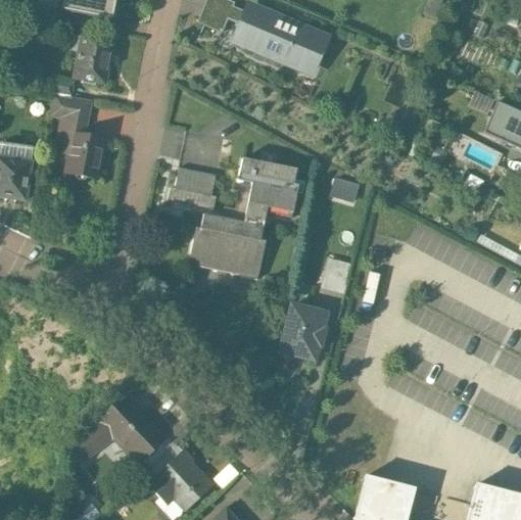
[(63,0),(62,9),(75,11),(77,0),(63,0)]
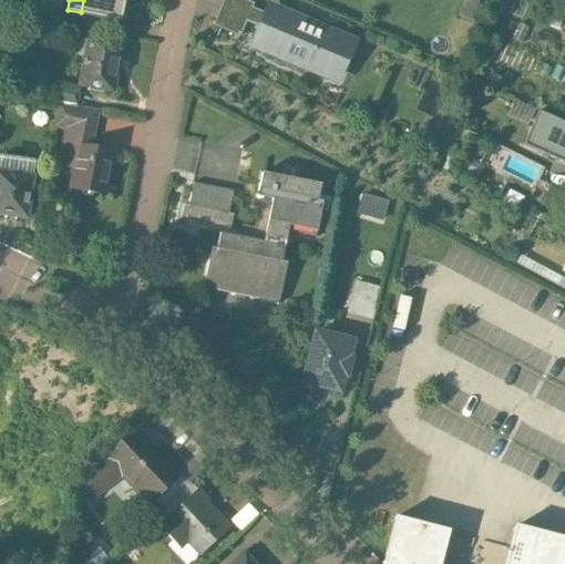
[(83,0),(81,12),(127,21),(131,1),(125,0),(83,0)]
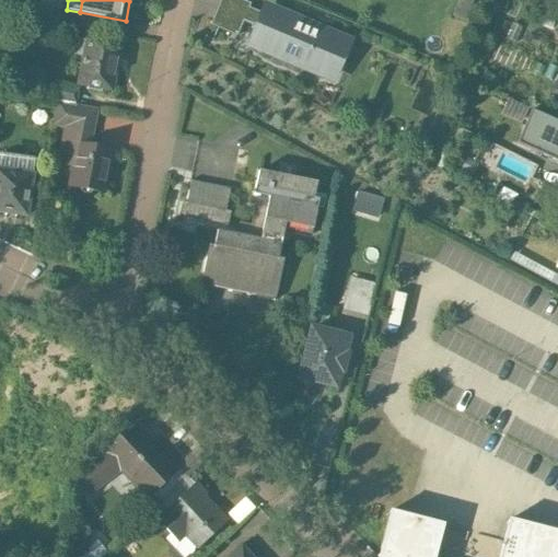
[(252,1),(248,0),(222,0),(212,23),(239,34),(245,19),(251,6),(252,1)]
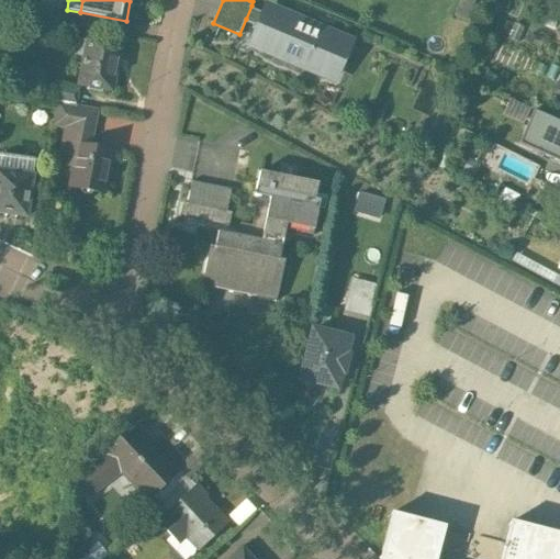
[(266,12),(252,6),(246,19),(260,25),(266,12)]
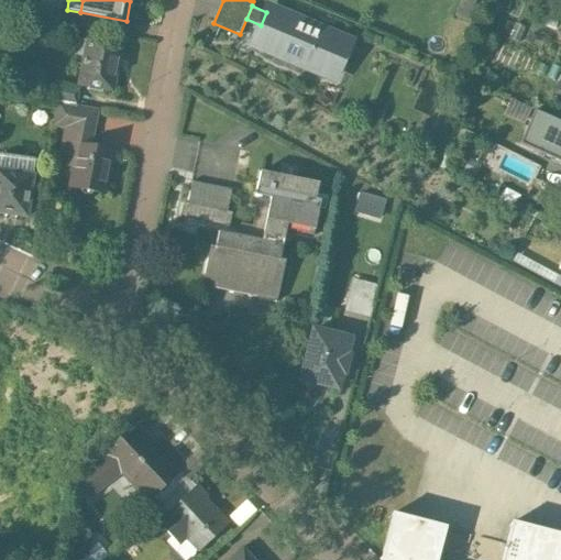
[(344,40),(268,8),(266,12),(261,25),(254,41),(282,52),(281,56),(301,66),(304,61),(331,73),(344,40)]
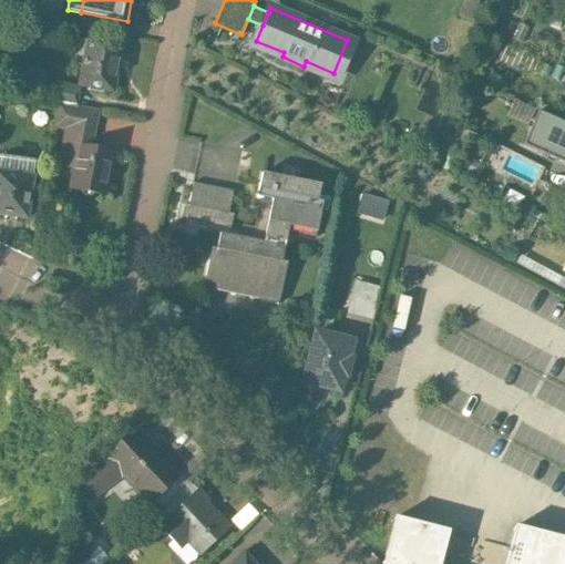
[(121,45),(89,40),(80,81),(90,83),(89,88),(101,90),(102,86),(113,88),(121,45)]
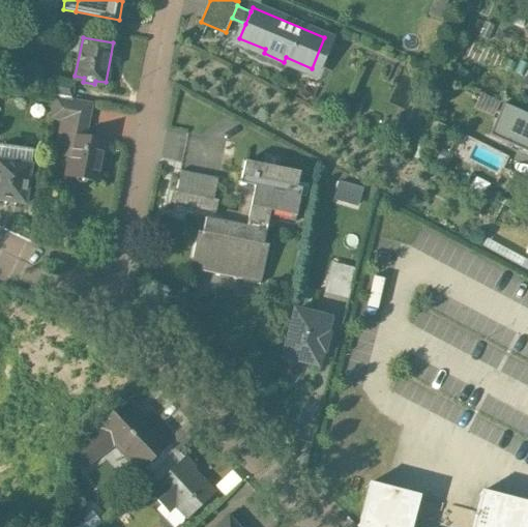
[(74,82),(48,77),(45,92),(54,94),(70,97),(74,82)]
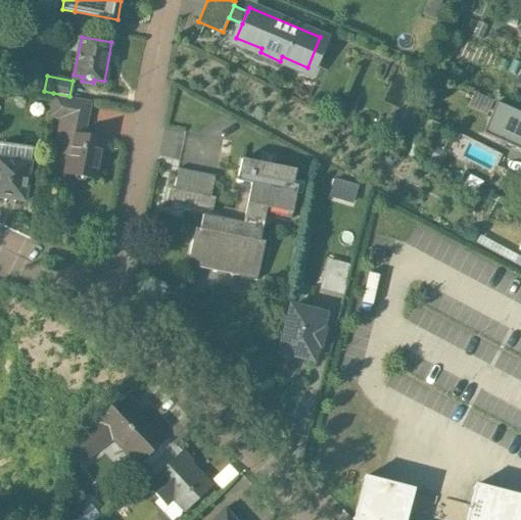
[(69,96),(53,93),(50,116),(60,119),(84,122),(87,100),(92,101),(93,100),(69,96)]
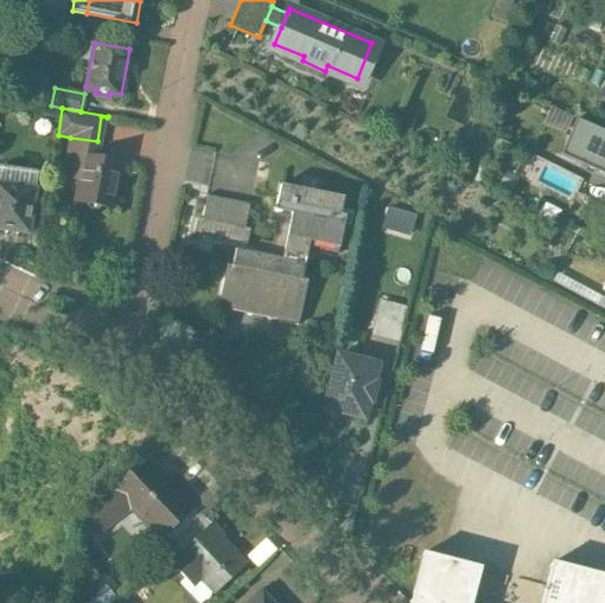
[(604,127),(579,116),(562,153),(604,171),(604,127)]
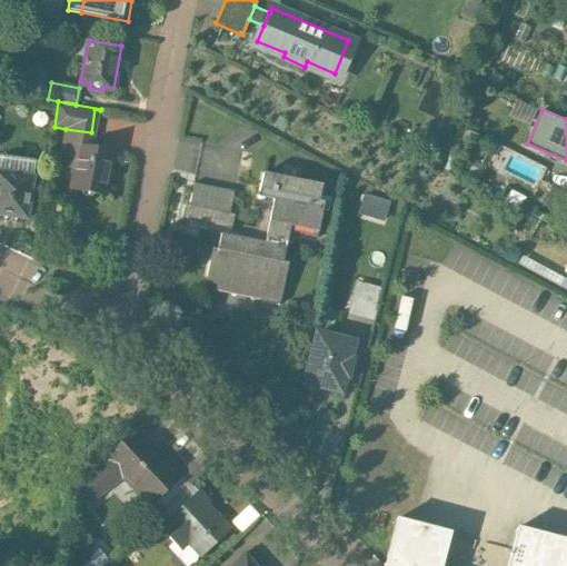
[(91,132),(66,129),(63,145),(78,147),(89,148),(91,132)]
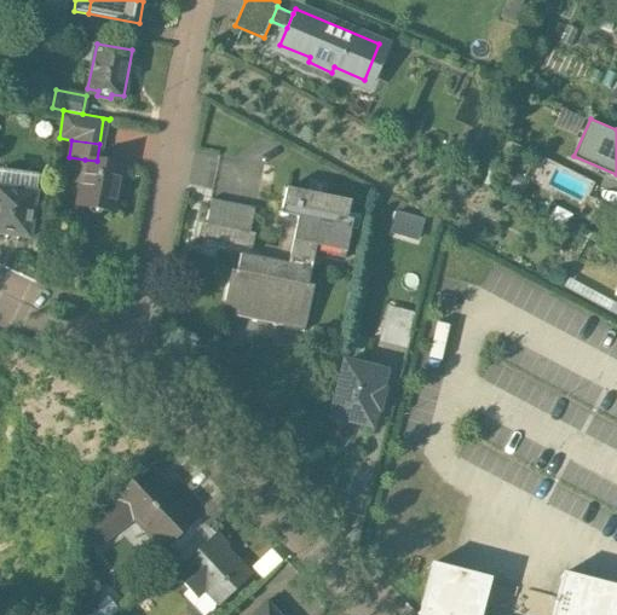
[(97,161),(85,160),(78,208),(114,214),(122,164),(97,161)]
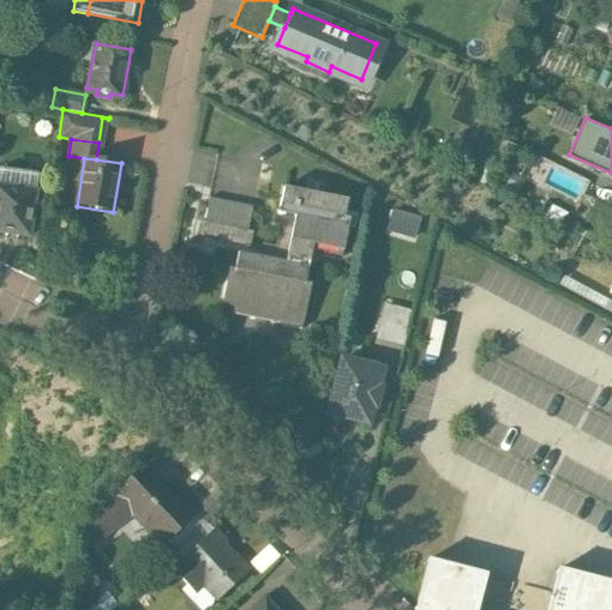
[(29,169),(1,164),(0,173),(0,186),(25,191),(29,169)]
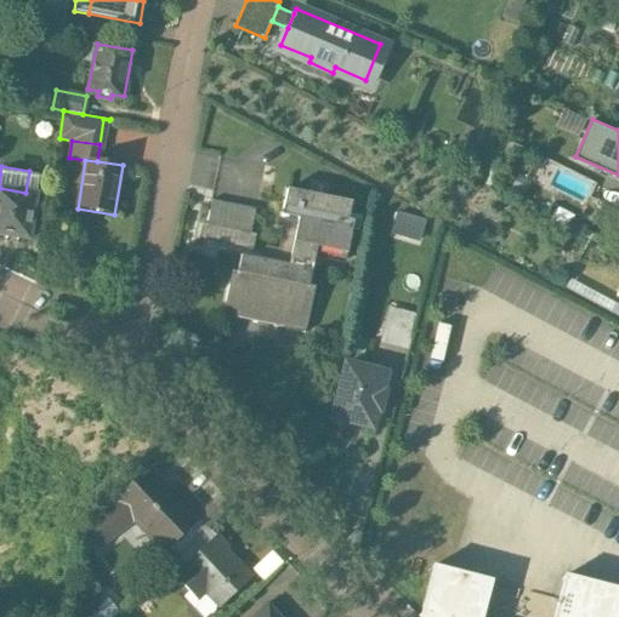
[(39,172),(29,171),(26,193),(37,194),(39,172)]
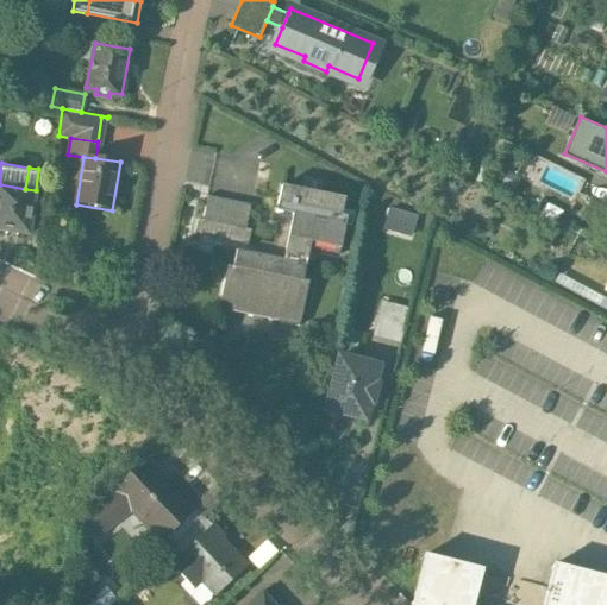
[(0,184),(0,229),(30,234),(36,190),(25,189),(0,184)]
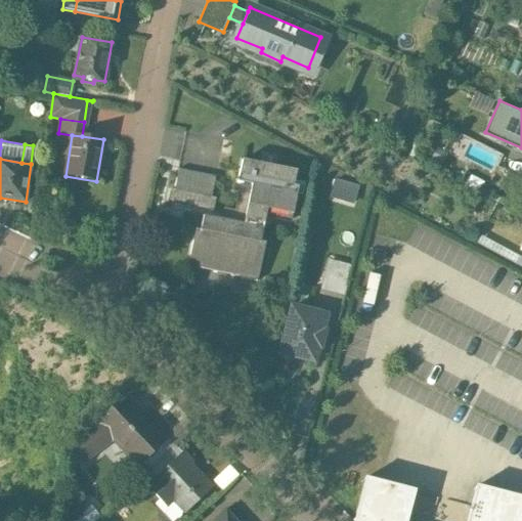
[(298,169),(243,159),(238,180),(253,183),(247,216),(267,221),(270,205),(293,210),(293,211),(295,212),(299,191),(294,190),(298,169)]
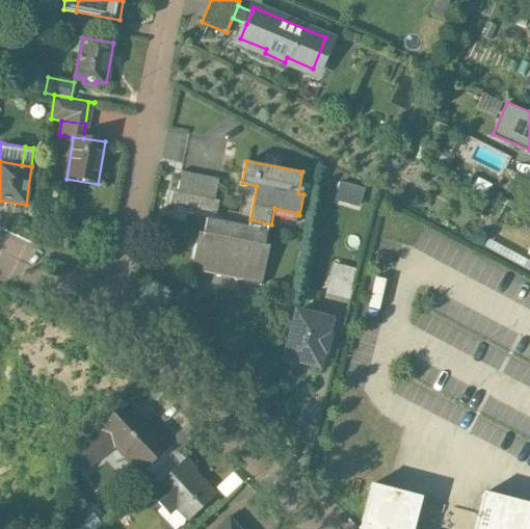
[(219,177),(183,169),(179,191),(175,191),(173,201),(218,210),(220,200),(215,199),(219,177)]
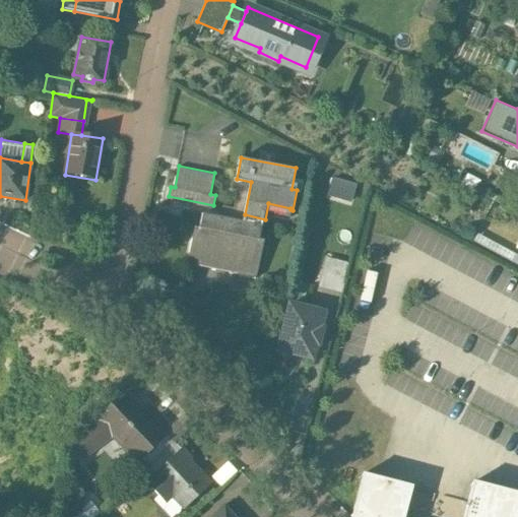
[(243,219),(203,211),(199,233),(195,232),(188,262),(235,271),(237,264),(258,268),(263,245),(260,245),(265,219),(245,214),(243,219)]
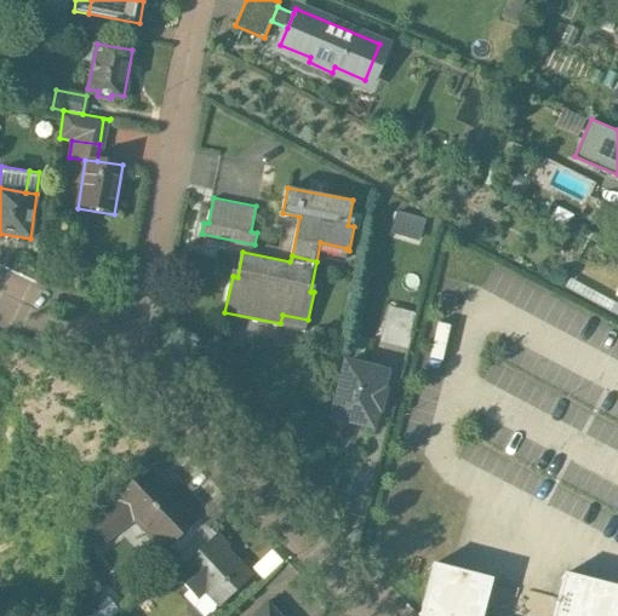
[(470,277),(446,304),(455,312),(479,286),(470,277)]
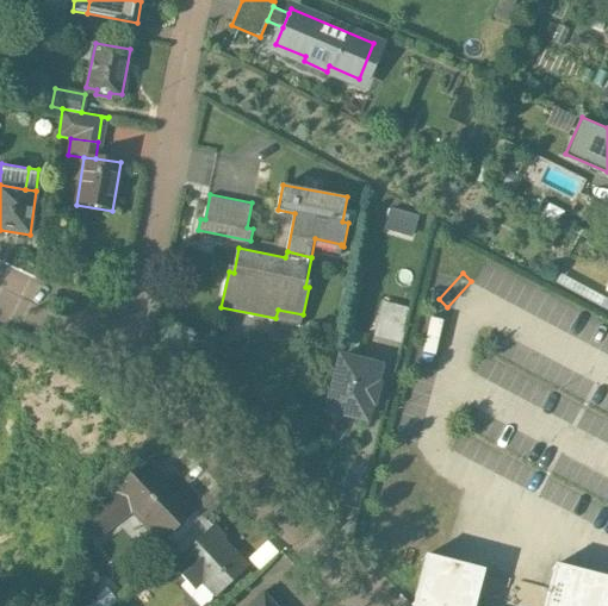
[(410,308),(385,303),(376,335),(402,342),(410,308)]
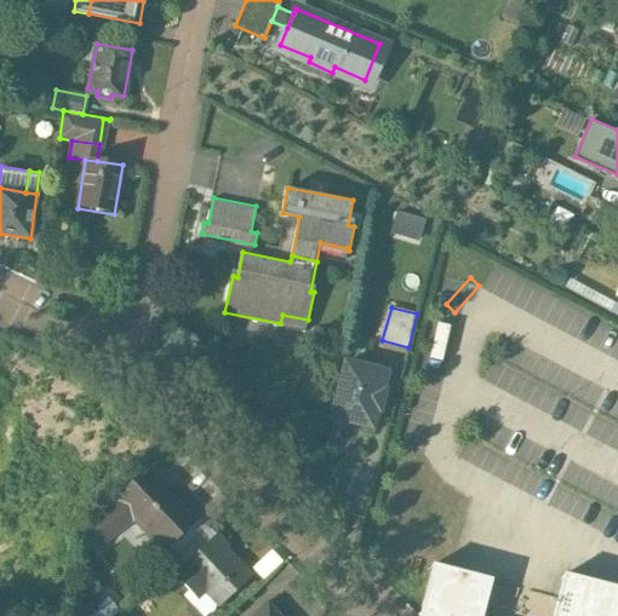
[(387,372),(347,361),(333,415),(373,425),(378,408),(381,408),(385,390),(383,389),(387,372)]
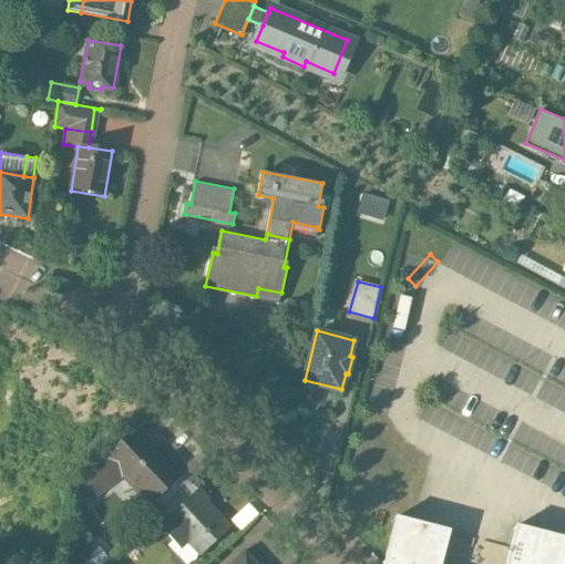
[(180,478),(136,429),(123,441),(119,437),(106,449),(111,453),(108,457),(124,474),(151,503),(180,478)]
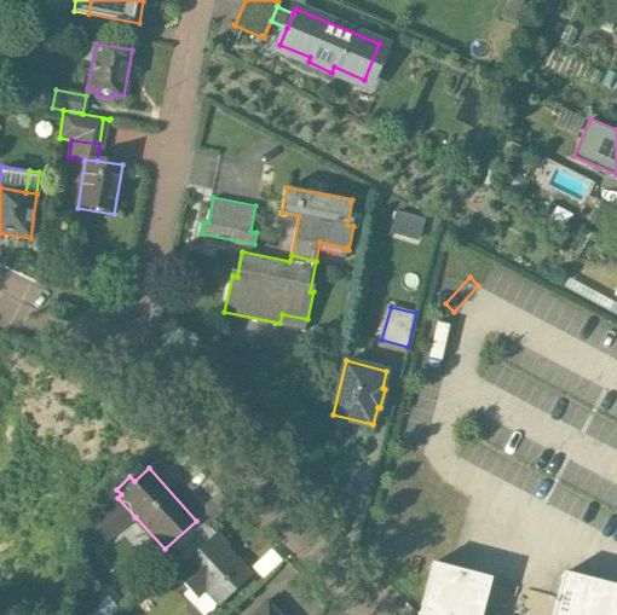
[(117,498),(84,523),(101,545),(136,517),(117,498)]
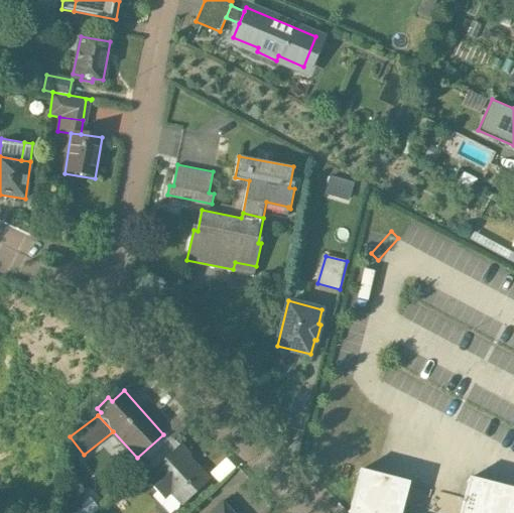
[(190,457),(182,446),(155,472),(155,473),(148,479),(160,492),(167,485),(184,503),(210,480),(188,458),(190,457)]
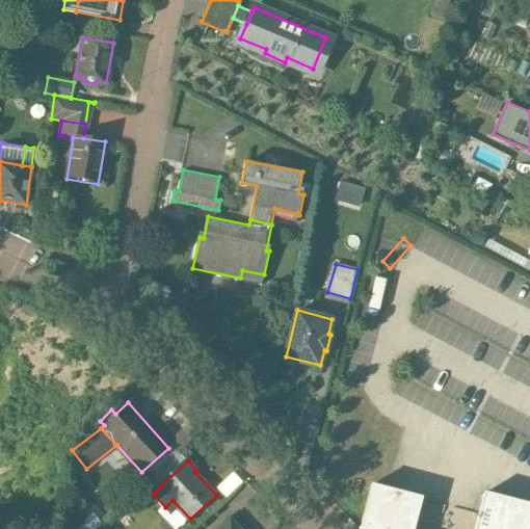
[(407,528),(418,493),(366,481),(356,523),(362,528),(407,528)]
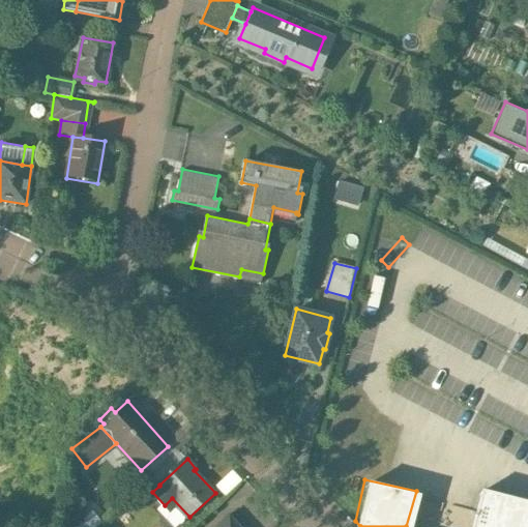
[(464,526),(527,526),(527,497),(475,485),(464,526)]
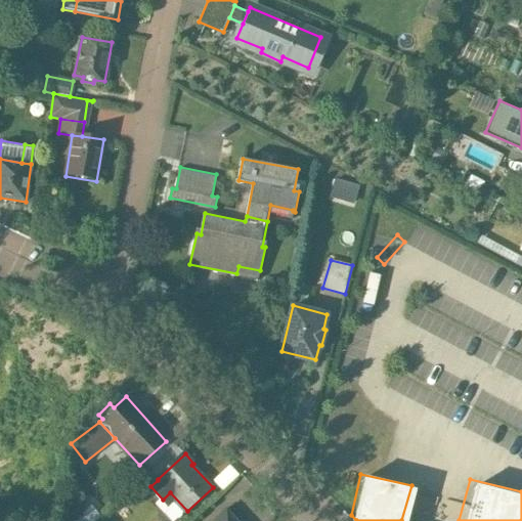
[(96,503),(72,520),(96,520),(105,514),(96,503)]
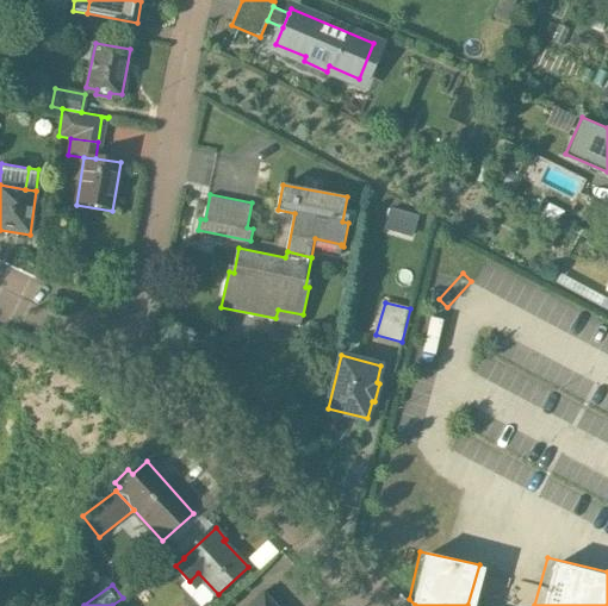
[(278,605),(265,592),(248,605),(278,605)]
